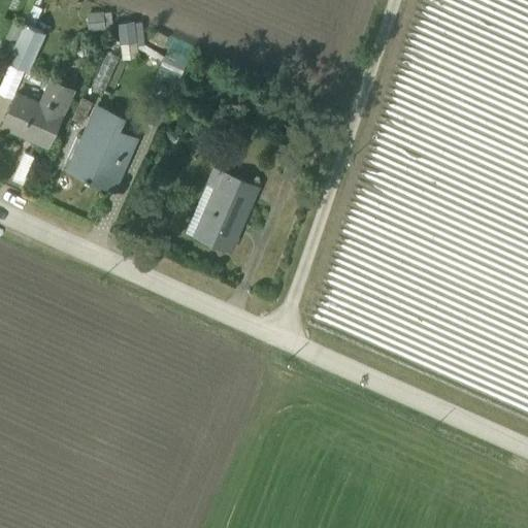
[(122,48),(139,47),(139,21),(121,21),(122,48)]
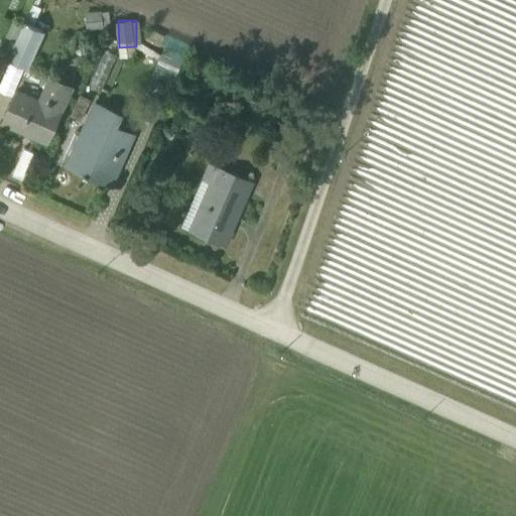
[(5,59),(9,61),(24,69),(26,70),(43,32),(22,22),(5,59)]
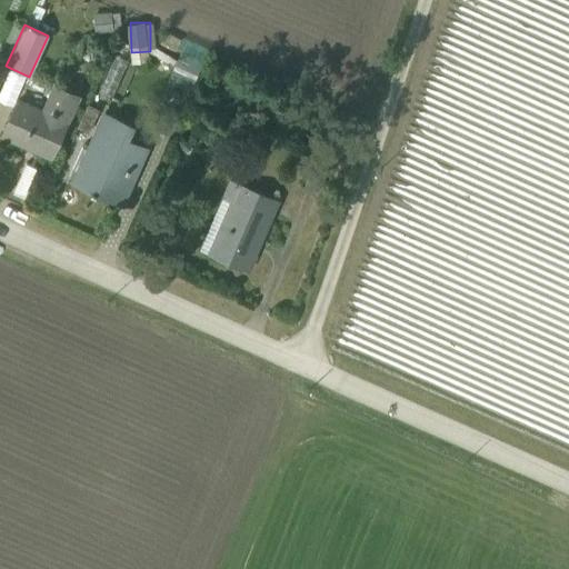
[(0,136),(51,161),(82,97),(50,81),(39,106),(17,96),(27,76),(10,68),(0,89),(0,101),(12,107),(0,131),(0,136)]
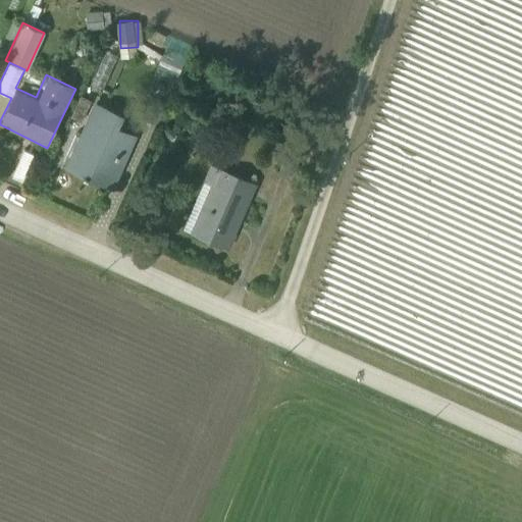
[(121,115),(94,103),(65,164),(111,186),(134,137),(115,127),(121,115)]
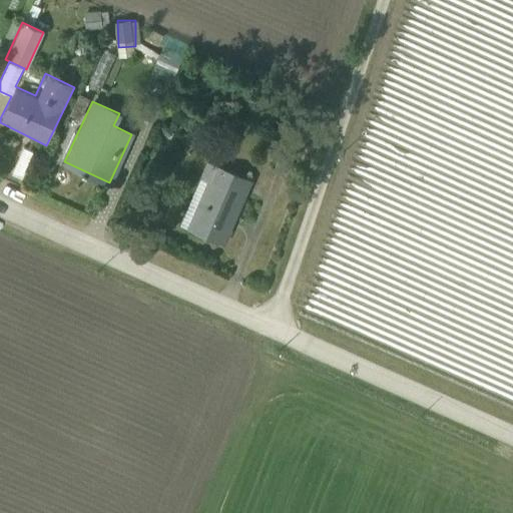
[(251,180),(205,161),(178,224),(224,243),(251,180)]
